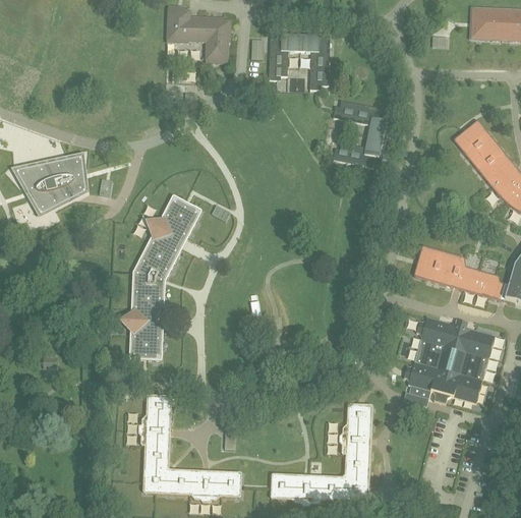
[(167,42),(189,43),(189,42),(206,42),(206,63),(228,64),(228,43),(230,43),(230,33),(230,29),(231,20),(222,20),(222,21),(217,21),(217,17),(216,17),(205,17),(196,17),(195,17),(195,19),(190,19),(190,10),(185,9),(185,6),(181,6),(177,6),(168,6),(167,42)]
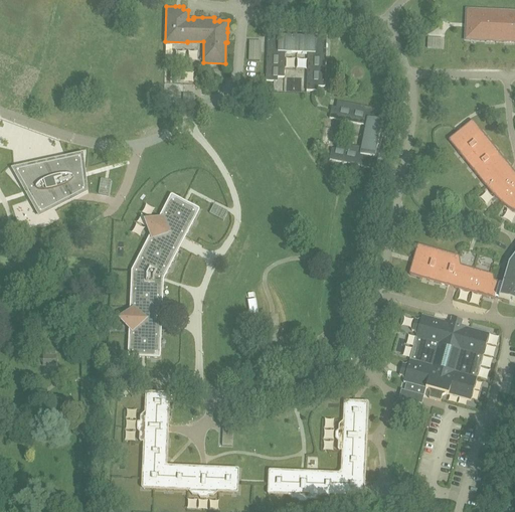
[(514,39),(514,9),(472,7),(471,12),(467,11),(466,33),(470,33),(470,37),(471,37),(478,38),(502,39),(514,39)]
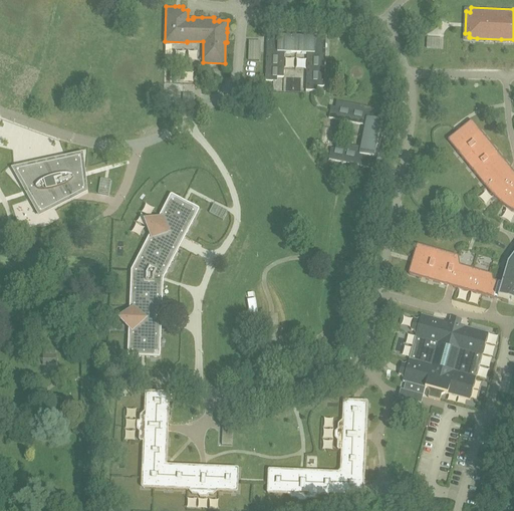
[(302,36),(302,33),(291,32),(291,35),(272,35),(272,32),(267,31),(265,79),(277,79),(277,75),(283,75),(284,50),(307,51),(305,88),(317,88),(317,84),(324,84),(326,33),(320,33),(320,36),(302,36)]
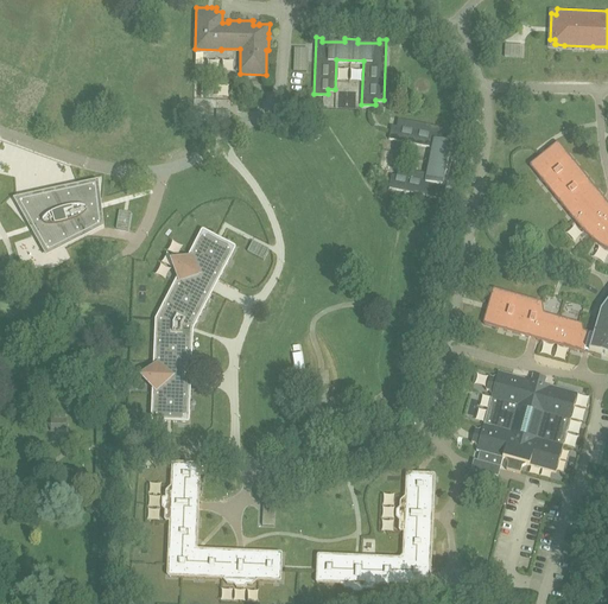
[(523,43),(505,42),(505,53),(523,55),(523,43)]
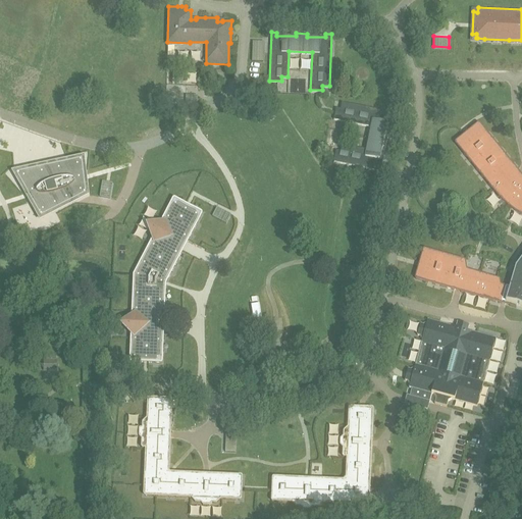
[(257,40),(257,59),(267,59),(268,41),(257,40)]
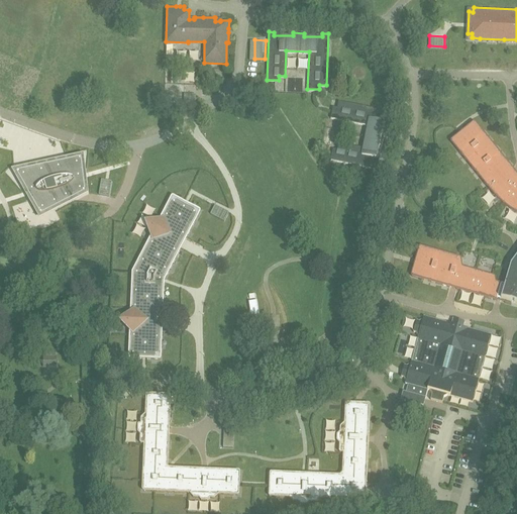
[(96,59),(95,44),(85,44),(86,60),(96,59)]
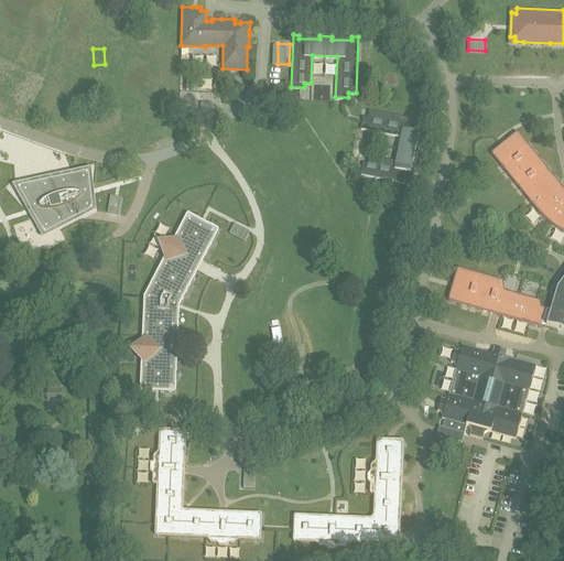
[(213,112),(213,101),(201,100),(201,111),(213,112)]
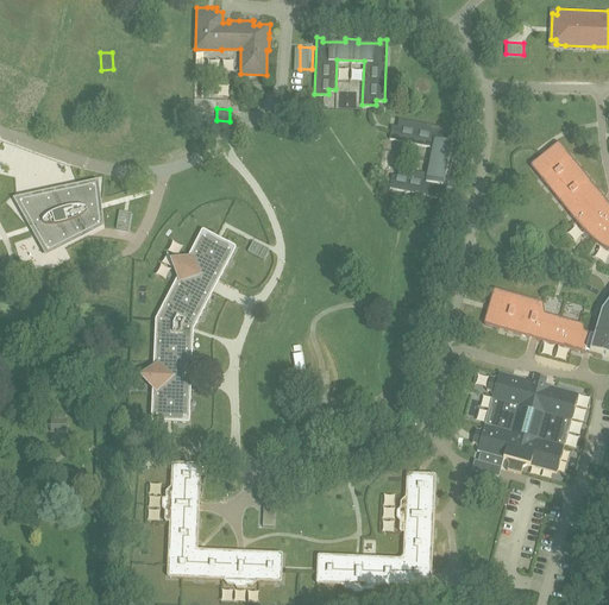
[(608,201),(595,183),(569,152),(560,142),(559,142),(559,140),(558,140),(557,140),(557,142),(544,152),(532,162),(531,162),(531,163),(531,164),(531,165),(532,165),(572,216),(581,226),(582,227),(583,228),(583,229),(584,229),(585,231),(585,232),(586,232),(588,233),(589,234),(597,240),(597,241),(598,243),(600,243),(601,244),(602,245),(603,245),(604,246),(607,247),(608,247),(608,249),(608,297),(601,309),(595,332),(585,329),(584,329),(584,328),(584,325),(584,323),(583,323),(583,322),(582,322),(546,312),(545,312),(545,310),(544,302),(544,301),(542,301),(541,300),(510,291),(496,288),(496,287),(495,287),(495,288),(494,288),(493,289),(489,303),(484,320),(484,321),(484,322),(485,322),(485,323),(527,335),(583,351),(585,350),(586,348),(590,350),(608,354),(608,201)]
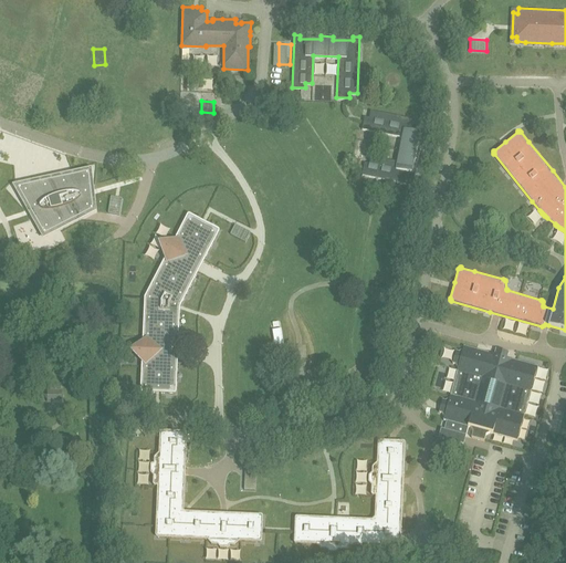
[(94,208),(92,194),(92,193),(91,193),(90,193),(88,188),(91,187),(92,187),(92,186),(90,170),(90,169),(88,169),(18,185),(17,185),(17,186),(27,204),(27,202),(29,205),(27,206),(27,207),(31,206),(33,215),(32,216),(34,216),(35,218),(34,218),(43,232),(43,233),(44,233),(93,209),(93,208),(94,208)]
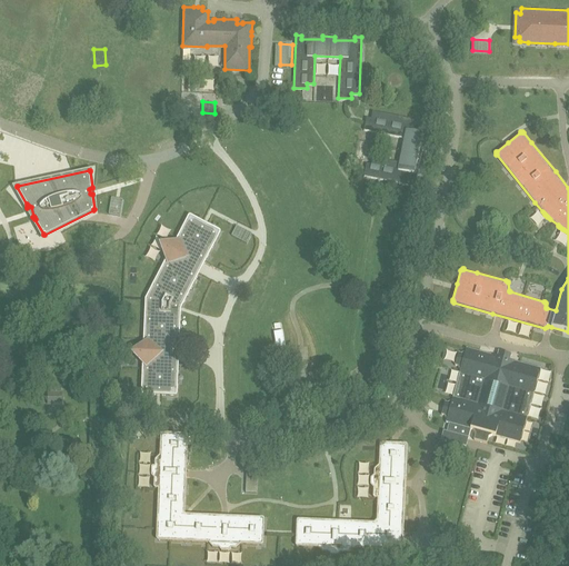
[(103,229),(119,231),(125,186),(112,184),(110,201),(107,201),(103,229)]
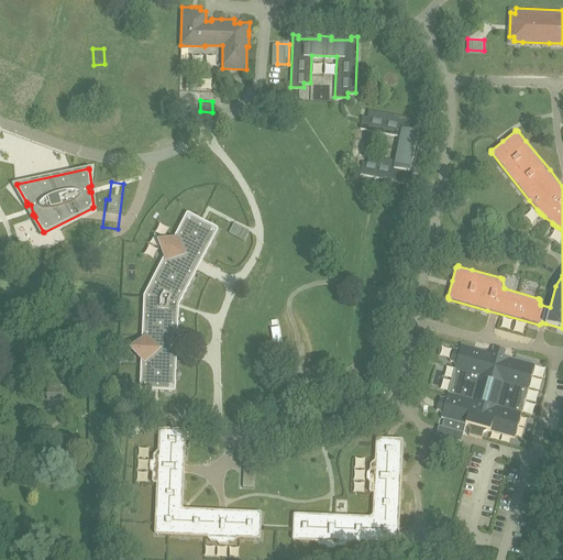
[(218,227),(218,226),(205,219),(203,222),(199,221),(201,218),(188,211),(188,210),(187,210),(187,211),(186,211),(172,239),(164,242),(163,242),(163,243),(165,252),(143,294),(142,341),(135,347),(134,347),(134,348),(135,349),(141,355),(140,386),(140,387),(141,388),(155,388),(155,385),(159,385),(159,388),(174,390),(175,390),(175,388),(175,387),(177,355),(174,355),(174,343),(177,343),(179,305),(179,302),(197,267),(195,266),(200,255),(203,257),(218,228),(218,227)]
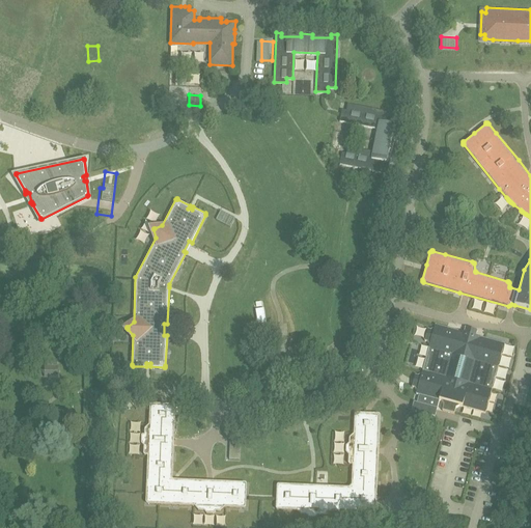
[(503,207),(512,220),(520,214),(510,202),(503,207)]
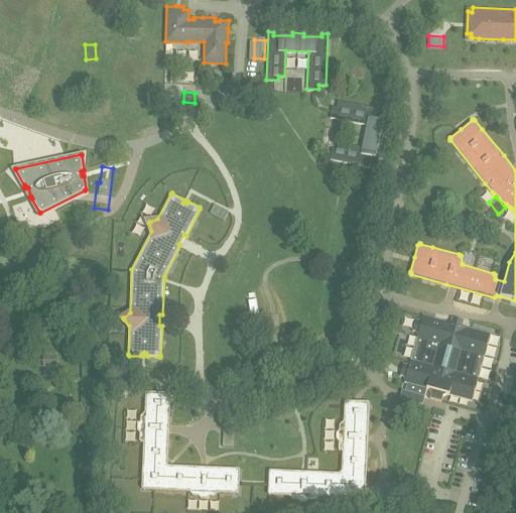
[(310,288),(311,278),(301,278),(301,288),(310,288)]
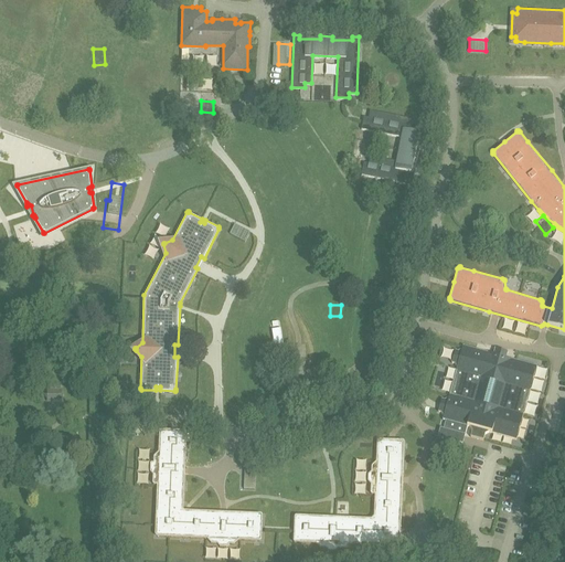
[(272,327),(275,343),(284,342),(280,326),(272,327)]
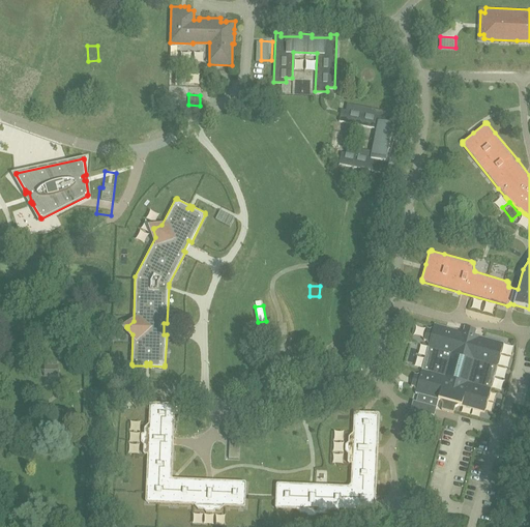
[(415,391),(418,392),(415,401),(436,406),(438,398),(440,399),(442,402),(441,408),(453,411),(454,405),(459,403),(484,410),(491,386),(497,364),(503,341),(475,333),(476,327),(464,324),(463,330),(434,322),(433,325),(430,327),(427,326),(423,339),(427,339),(429,343),(428,346),(421,368),(420,371),(417,373),(414,372),(411,384),(413,384),(416,388),(415,391)]
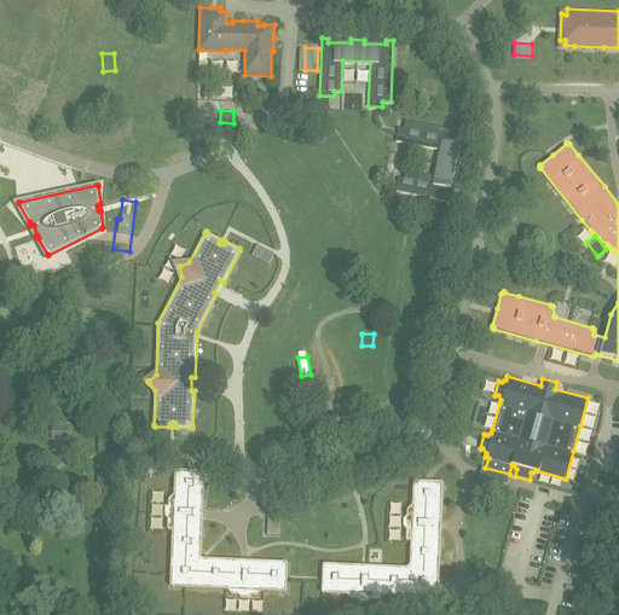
[(67,437),(68,423),(51,423),(51,437),(67,437)]
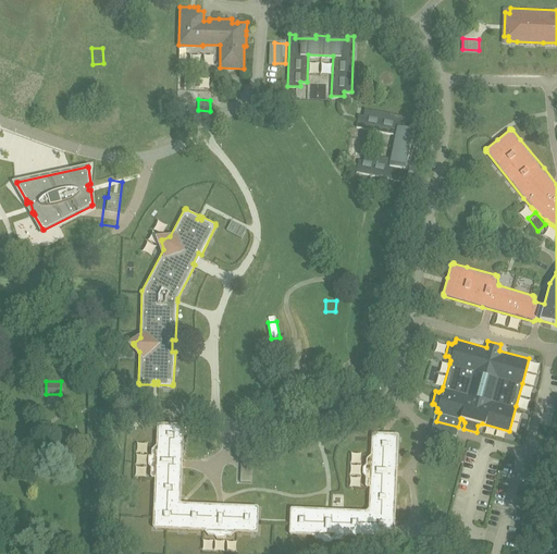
[(118,385),(116,403),(127,403),(128,386),(118,385)]
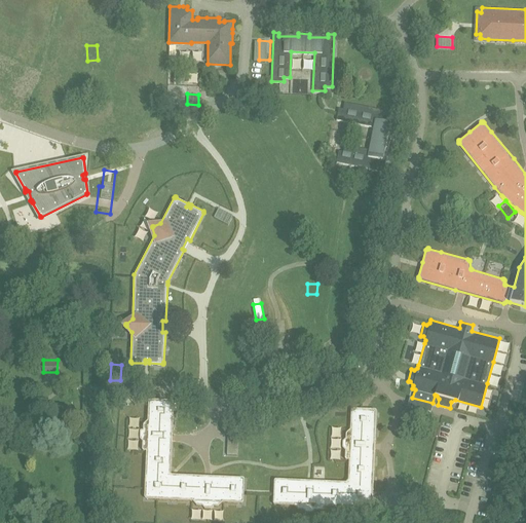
[(243,499),(243,491),(243,490),(242,490),(242,488),(243,488),(243,487),(245,479),(245,478),(243,477),(242,477),(242,476),(211,475),(211,476),(211,477),(207,477),(207,475),(172,474),(172,473),(171,473),(171,472),(172,439),(171,439),(171,434),(172,434),(172,433),(173,433),(174,402),(174,401),(174,400),(173,400),(172,400),(163,399),(162,399),(160,399),(159,399),(150,399),(149,399),(149,400),(148,400),(148,419),(144,422),(143,423),(143,428),(141,428),(141,430),(140,430),(140,438),(143,440),(142,447),(142,448),(143,449),(144,449),(146,449),(144,494),(144,495),(145,495),(145,496),(145,497),(146,497),(147,497),(192,499),(196,503),(197,503),(201,503),(201,505),(202,505),(204,507),(211,508),(214,505),(218,505),(219,505),(223,500),(241,501),(242,501),(242,500),(243,500),(243,499)]
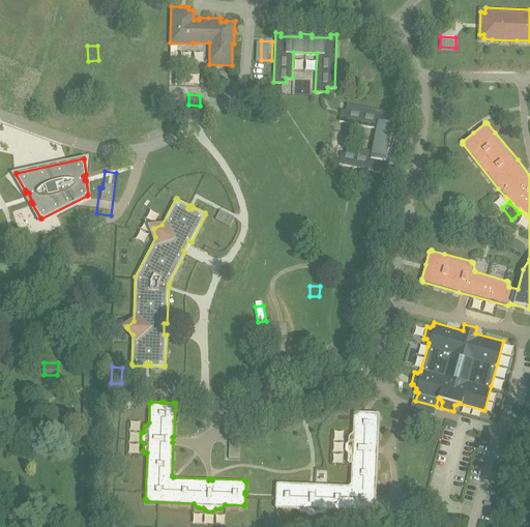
[(370,499),(371,497),(376,497),(378,449),(377,449),(376,449),(376,445),(378,445),(379,413),(379,412),(378,411),(377,411),(369,411),(369,412),(365,412),(365,411),(364,411),(356,410),(355,410),(354,411),(354,412),(353,431),(349,435),(349,436),(348,440),(348,441),(345,443),(345,449),(348,452),(348,460),(348,461),(348,462),(349,462),(352,462),(351,481),(351,482),(350,482),(349,485),(348,485),(315,482),(315,484),(314,484),(314,485),(311,485),(311,482),(278,481),(277,481),(276,481),(276,482),(276,484),(275,492),(275,493),(276,493),(276,495),(275,496),(275,504),(275,505),(275,506),(276,506),(277,506),(296,507),(299,511),(300,511),(300,513),(301,513),(305,513),(308,516),(315,516),(318,513),(324,514),(325,514),(325,513),(326,513),(327,511),(329,509),(370,510),(371,510),(372,510),(373,509),(374,509),(375,508),(375,507),(375,506),(375,505),(375,504),(375,503),(375,502),(374,501),(373,500),(372,500),(370,499)]
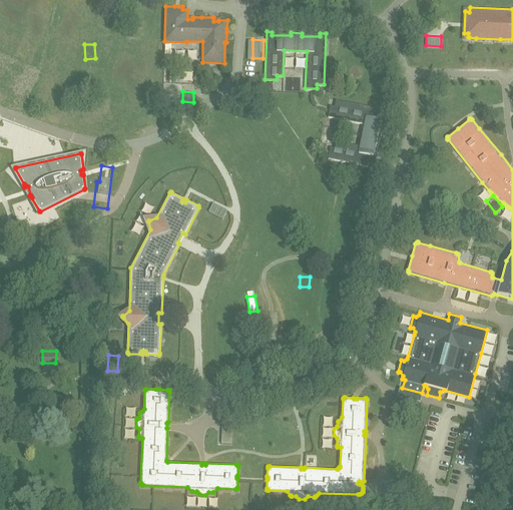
[(512,415),(512,404),(506,402),(501,422),(511,424),(512,415)]
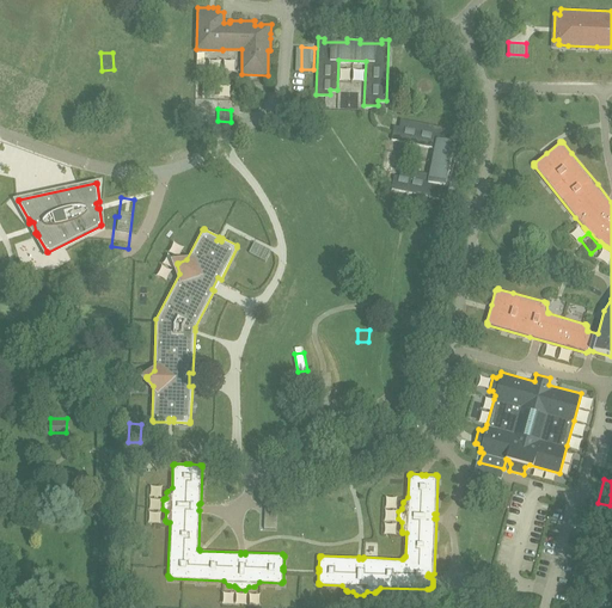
[(265,493),(264,527),(276,527),(277,495),(265,493)]
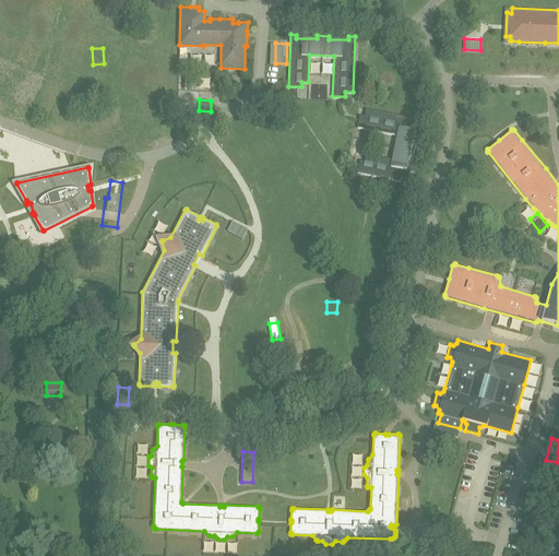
[(330,474),(322,465),(313,472),(321,481),(330,474)]
